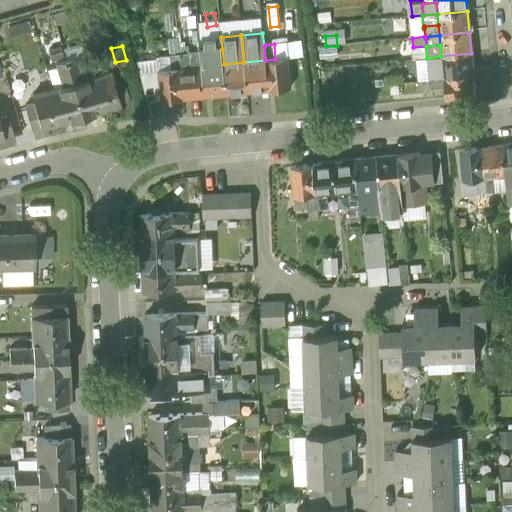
[(337,46),(320,47),(320,58),(337,56),(337,46)]
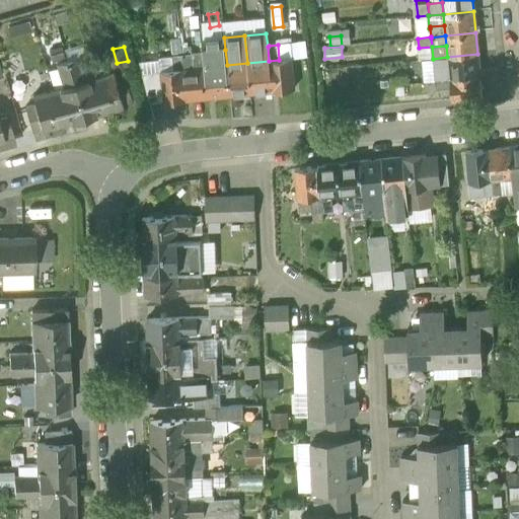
[(432,47),(419,48),(420,60),(433,59),(432,47)]
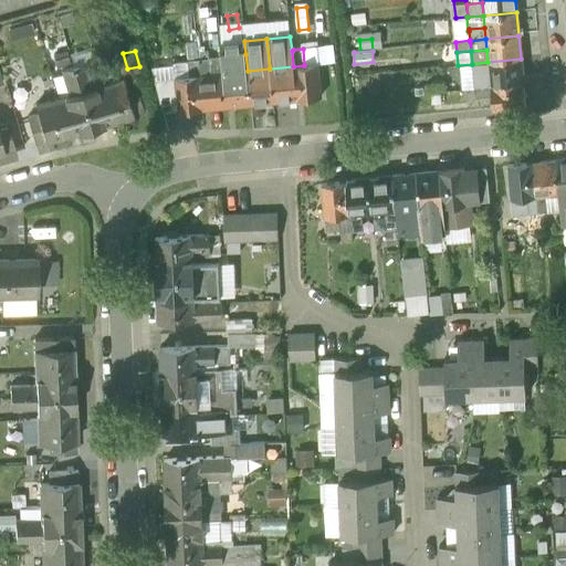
[(245,54),(233,55),(236,72),(247,71),(248,71),(245,54)]
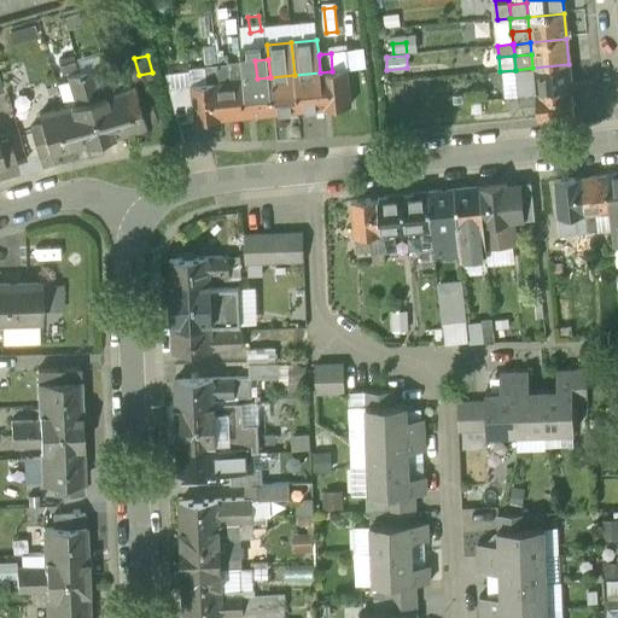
[(228,64),(216,65),(219,82),(229,81),(228,64)]
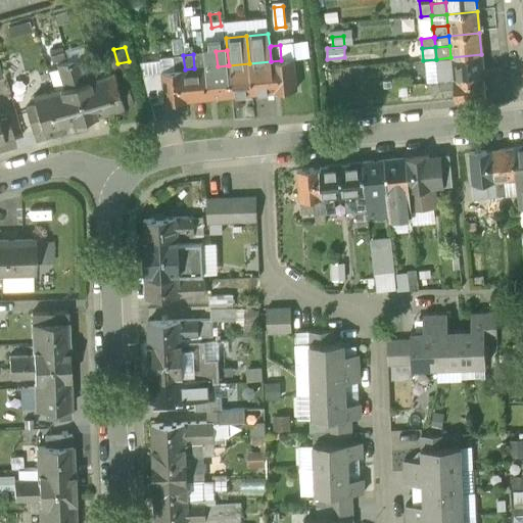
[(481,54),(450,57),(452,69),(453,79),(483,76),(481,54)]
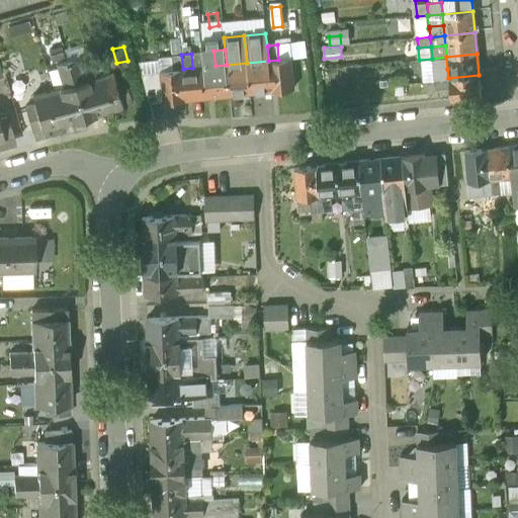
[(181,55),(172,56),(173,70),(183,69),(181,55)]
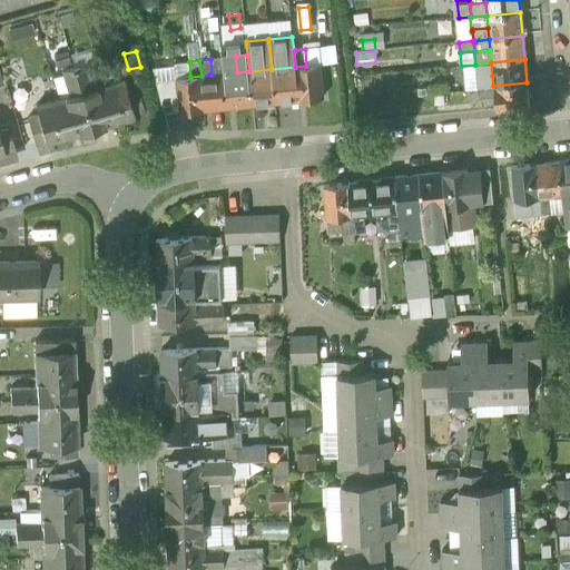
[(189,61),(175,64),(177,79),(190,77),(189,61)]
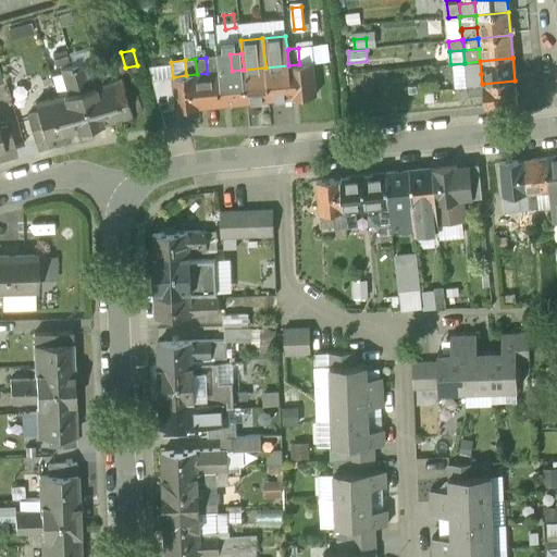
[(480,61),(465,63),(466,75),(481,74),(480,61)]
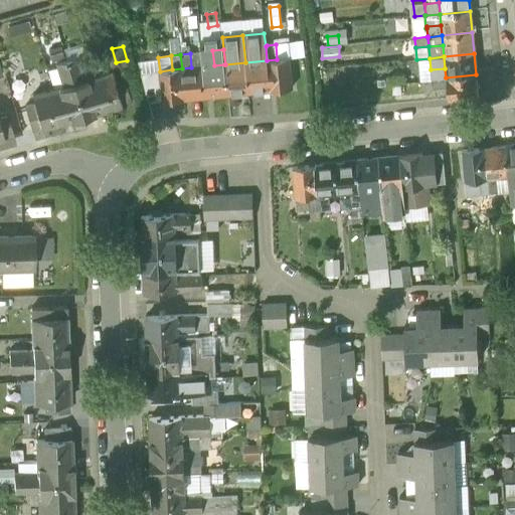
[(75,58),(65,61),(72,84),(81,81),(76,63),(75,58)]
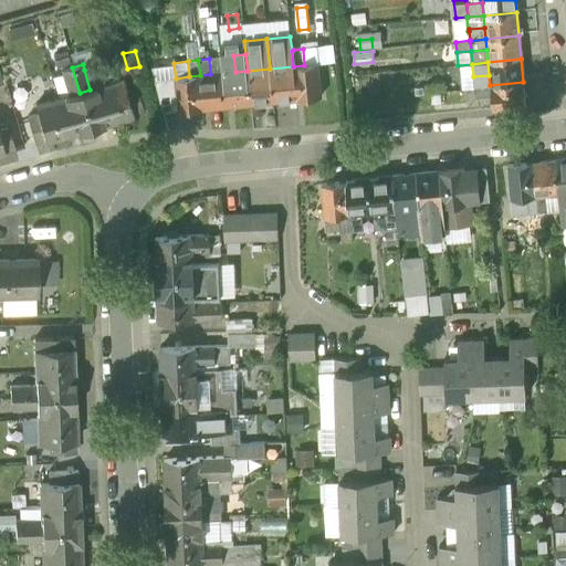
[(304,65),(293,66),(296,100),(321,97),(317,64),(304,65)]
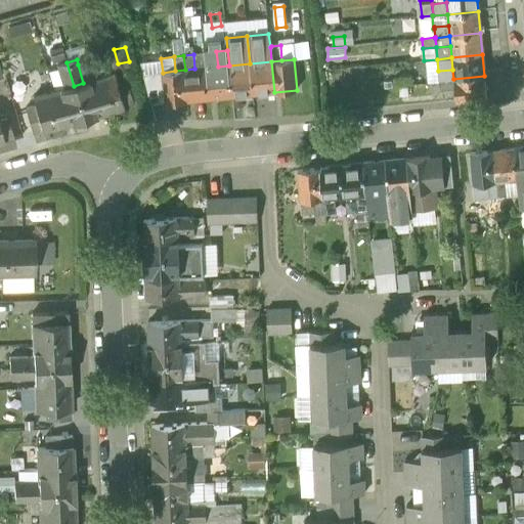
[(437,59),(424,60),(426,83),(439,82),(439,81),(438,71),(437,59)]
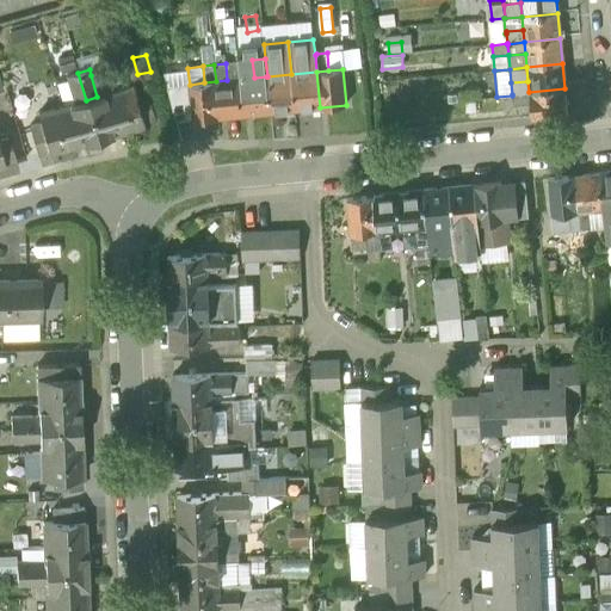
[(104,71),(91,75),(97,97),(109,93),(104,71)]
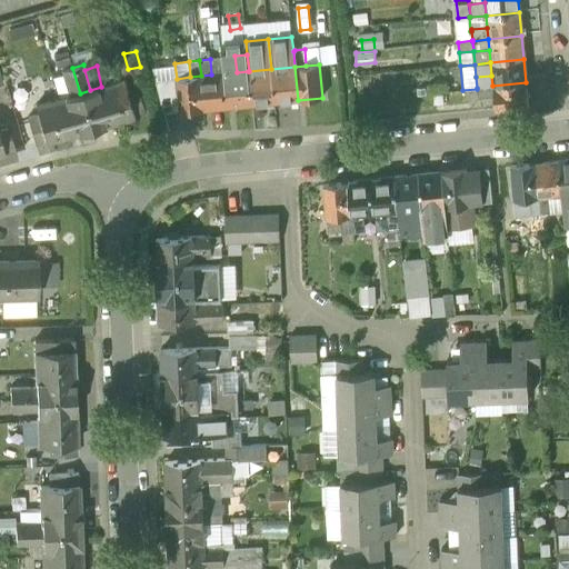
[(72,67),(61,70),(68,96),(80,93),(72,68),(72,67)]
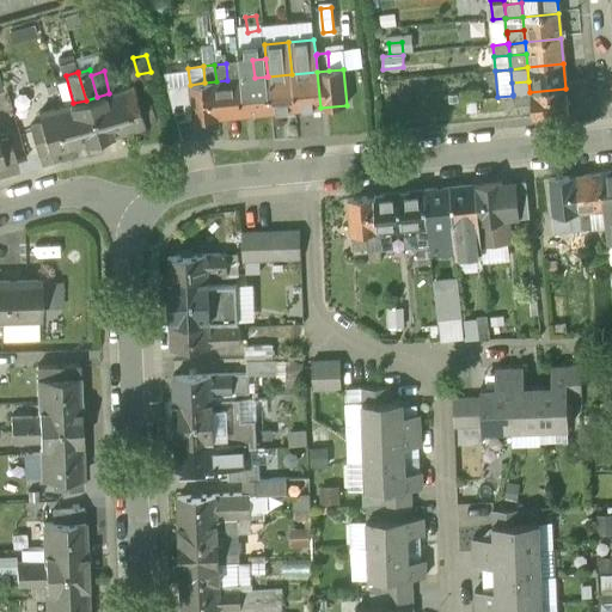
[(317,72),(292,74),(295,110),(320,108),(317,72)]
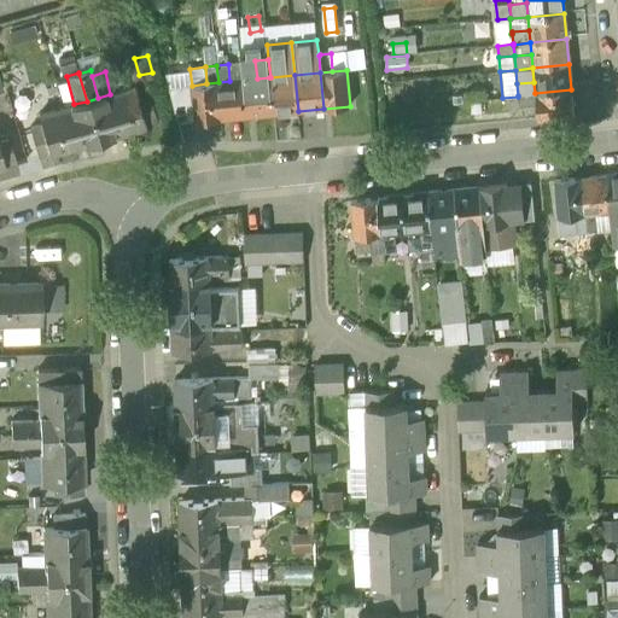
[(21,75),(11,79),(13,86),(23,83),(21,75)]
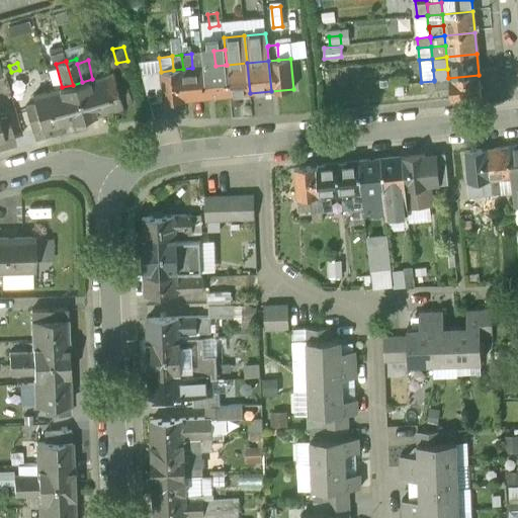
[(227,65),(226,65),(229,95),(250,93),(247,63),(227,65)]
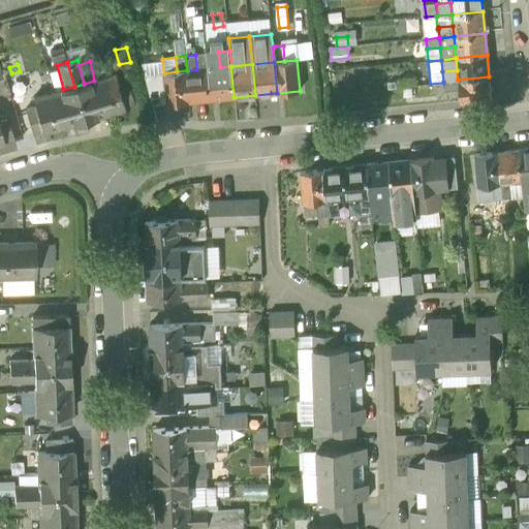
[(220,67),(209,68),(212,99),(234,97),(230,66),(220,67)]
